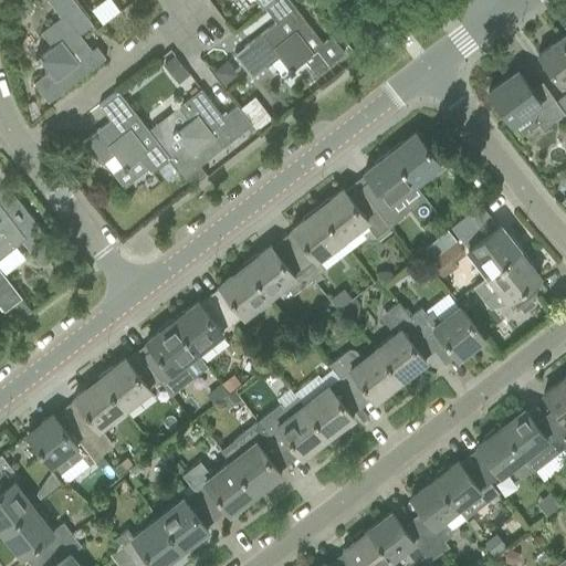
[(48,0),(60,16),(40,31),(50,44),(35,56),(48,72),(33,82),(48,101),(105,58),(96,45),(91,50),(79,34),(92,24),(76,4),(72,0),(48,0)]
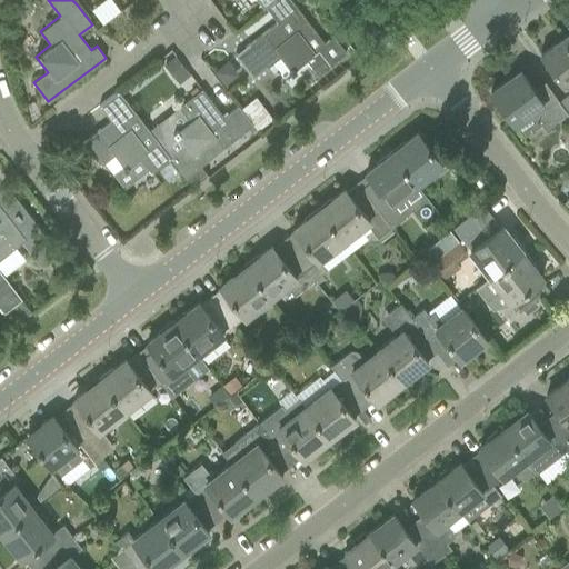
[(103,23),(121,9),(113,0),(102,0),(92,8),(103,23)]
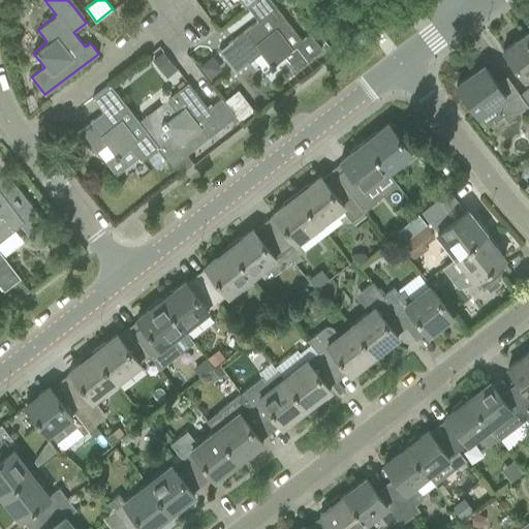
[(231,40),(218,51),(235,72),(248,62),(259,54),(271,68),(285,57),(294,70),(313,56),(321,50),(309,34),(301,40),(270,0),(254,0),(248,5),(247,6),(257,21),(231,40)]
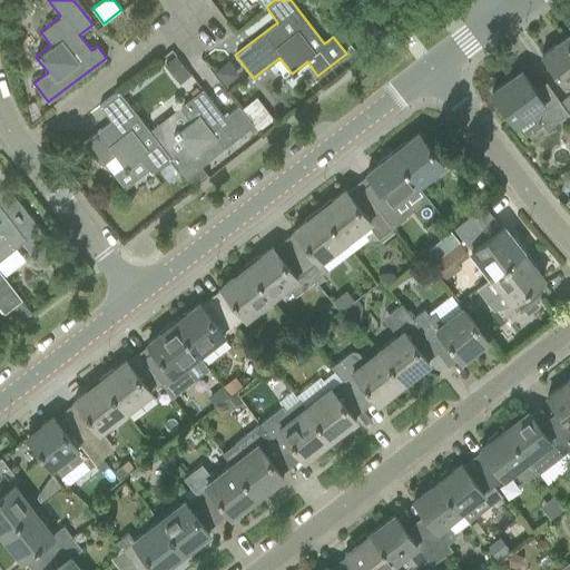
[(569,84),(569,45),(564,38),(542,55),(566,87),(569,84)]
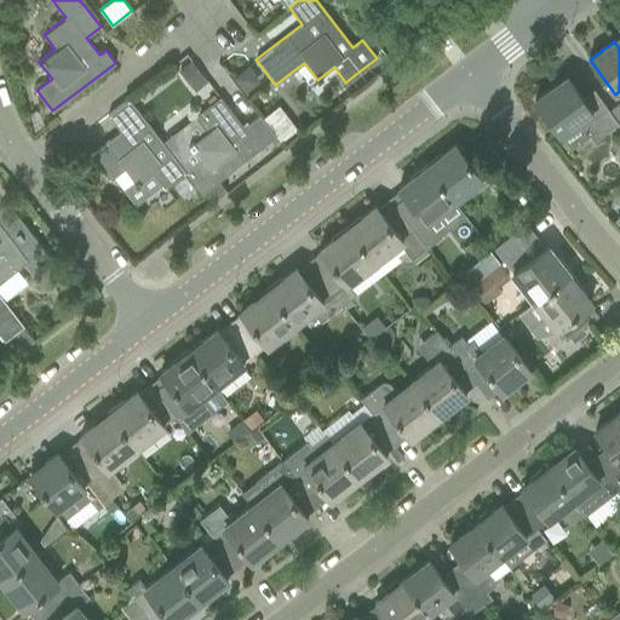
[(190,61),(177,72),(194,93),(208,82),(190,61)]
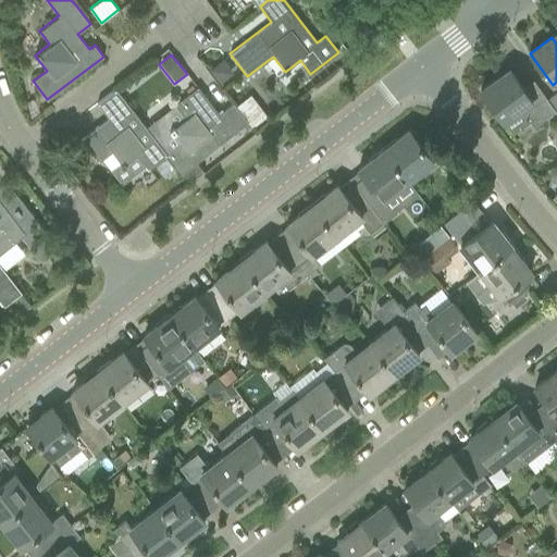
[(222,60),(209,70),(220,84),(233,74),(222,60)]
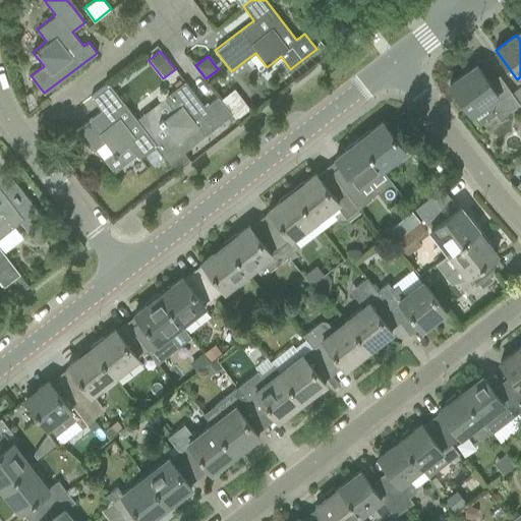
[(498,119),(519,104),(512,94),(503,81),(493,89),(475,65),(449,83),(470,114),(485,103),(498,119)]
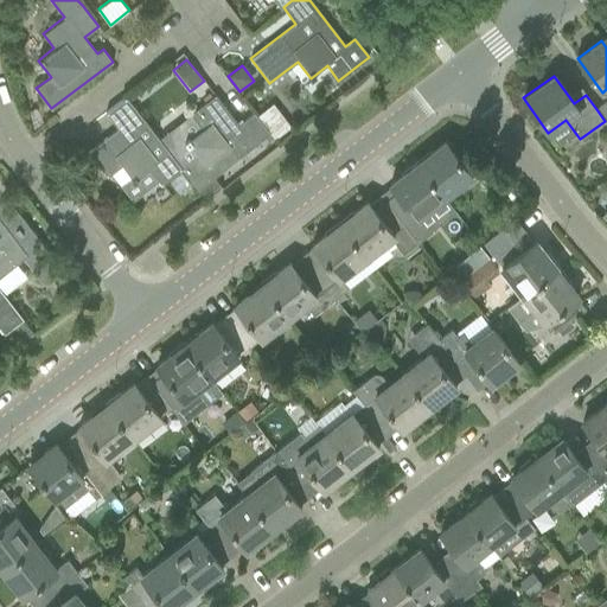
[(270,133),(256,116),(254,113),(238,125),(215,95),(190,115),(200,128),(185,141),(197,157),(181,168),(205,199),(222,186),(213,177),(270,133)]
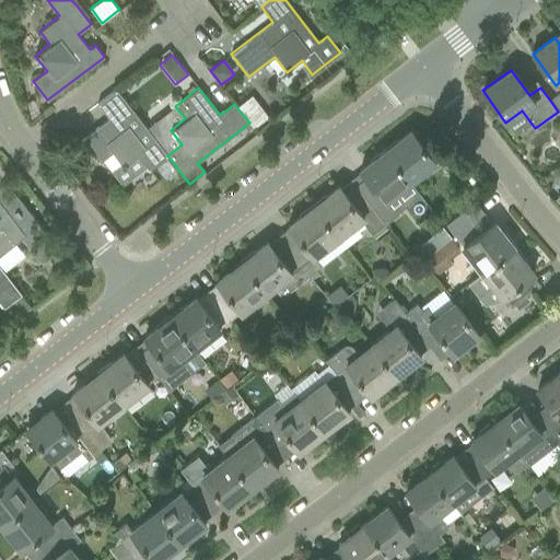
[(108,118),(81,140),(98,163),(102,160),(111,153),(119,164),(111,171),(121,185),(146,166),(149,171),(167,155),(116,90),(104,98),(105,98),(113,108),(116,113),(108,118)]
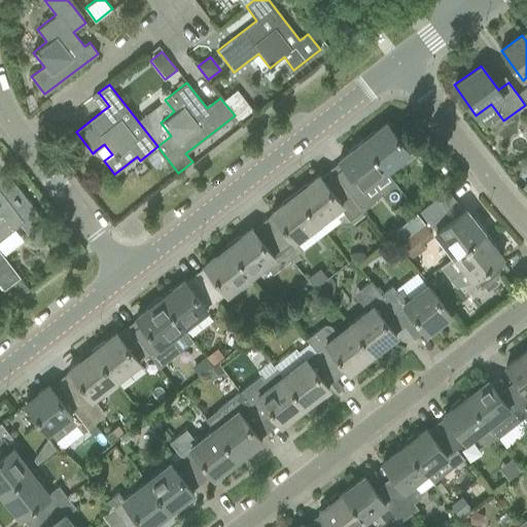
[(526,88),(518,95),(525,105),(526,107),(526,88)]
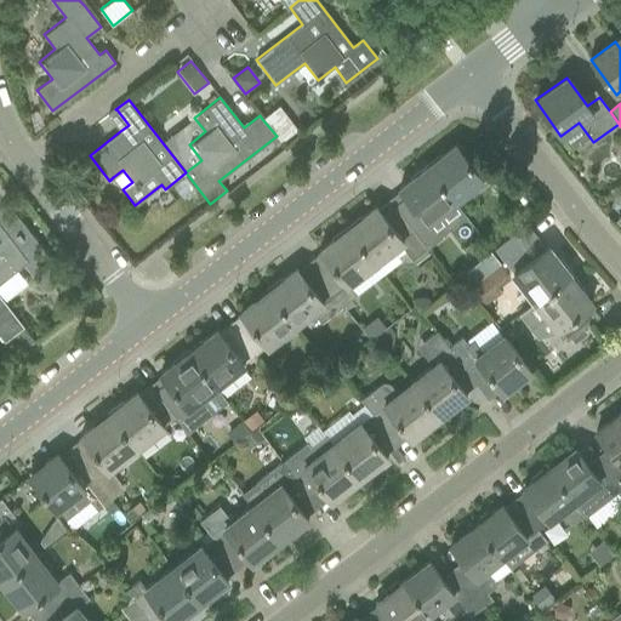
[(427,167),(455,203),(483,181),(456,146),(427,167)]
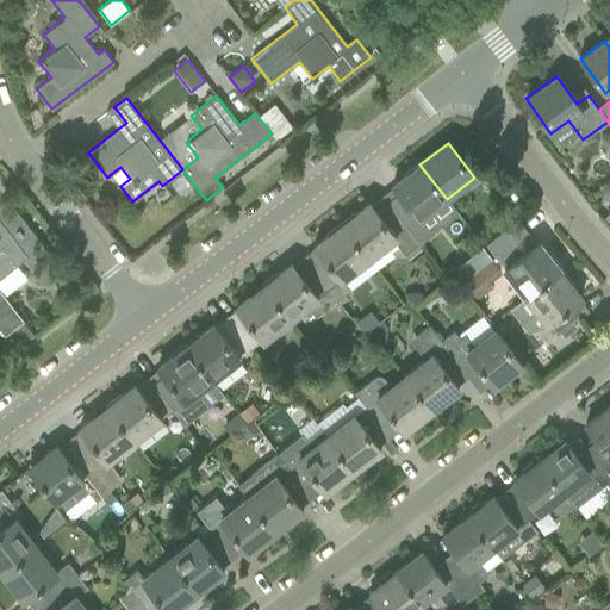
[(398,194),(387,203),(408,229),(419,244),(434,234),(431,231),(422,218),(447,199),(419,165),(405,175),(392,186),(393,188),(398,194)]
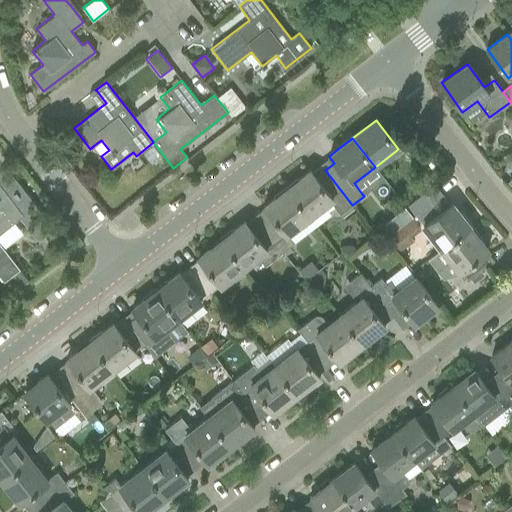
[(153,146),(143,153),(151,164),(161,157),(153,146)]
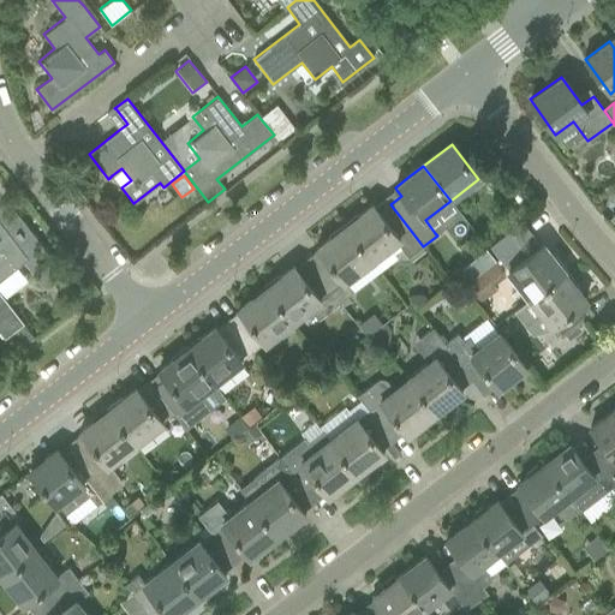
[(0,279),(24,261),(42,285),(61,270),(7,201),(0,206),(0,279)]
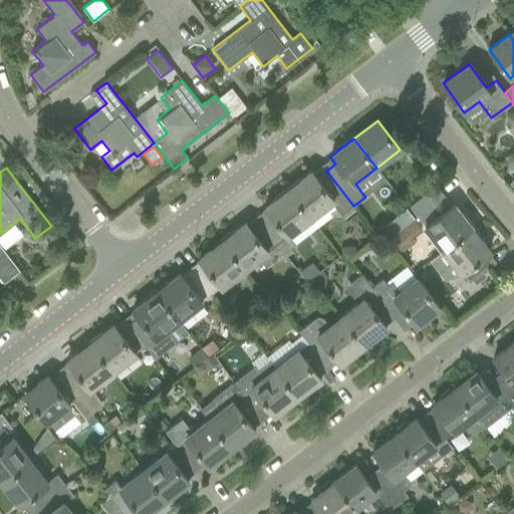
[(311,172),(288,190),(310,219),(330,203),(340,216),(353,206),(343,193),(326,171),(316,178),(311,172)]
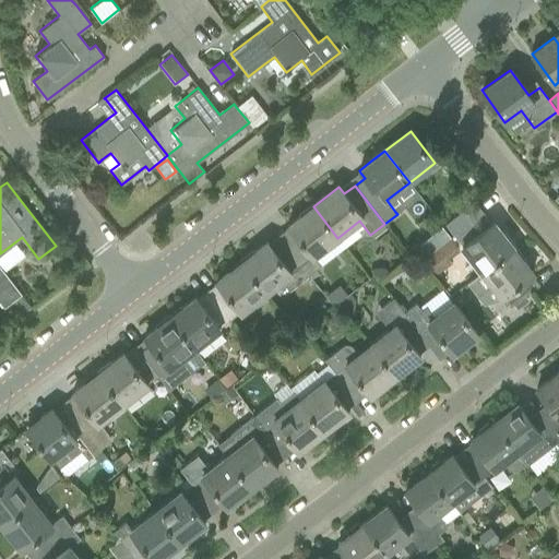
[(294,234),(283,241),(309,274),(320,265),(313,257),(337,238),(313,206),(288,226),(294,234)]
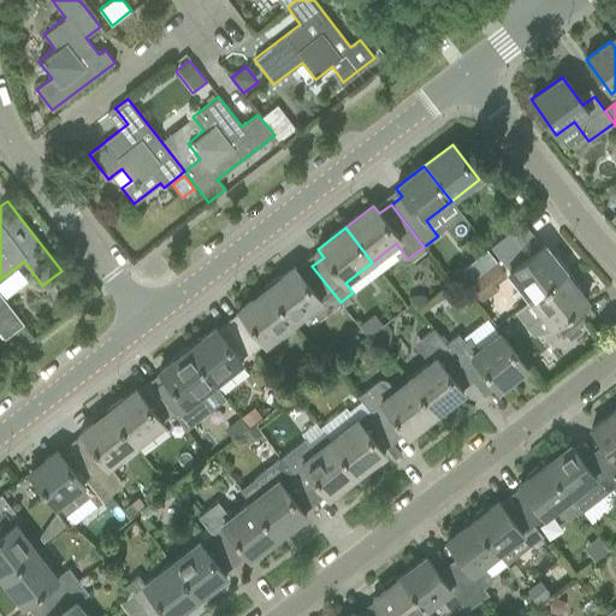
[(501,260),(526,240),(516,227),(491,248),(501,260)]
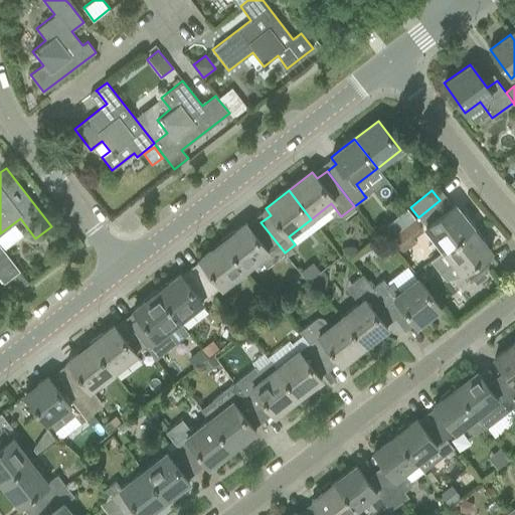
[(440,200),(418,217),(445,250),(473,228),(454,205),(448,210),(440,200)]
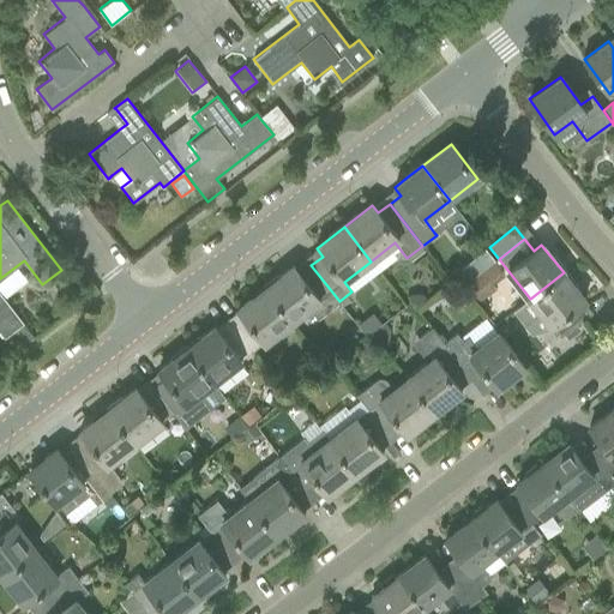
[(465,264),(455,272),(463,284),(474,276),(465,264)]
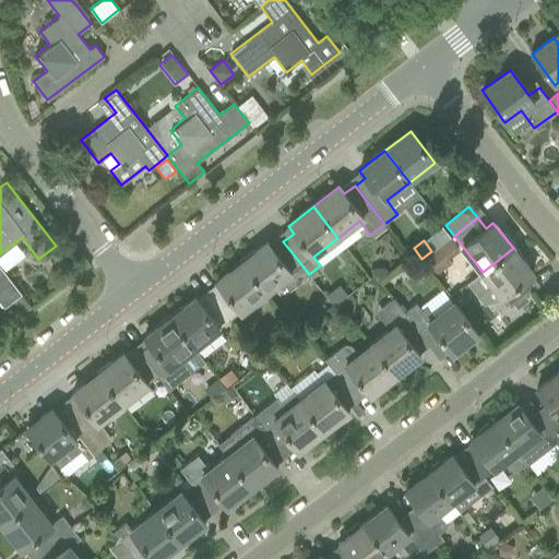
[(266,241),(241,261),(266,293),(281,282),(288,290),(309,274),(283,241),(273,249),(266,241)]
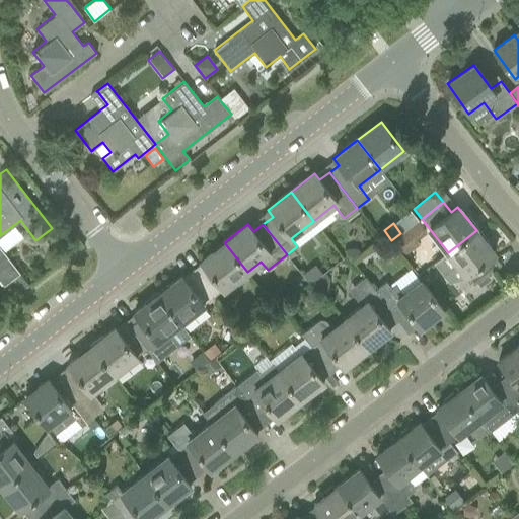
[(448,252),(434,264),(442,275),(455,271),(459,268),(465,276),(473,286),(489,275),(496,270),(488,258),(493,254),(495,253),(476,230),(448,252)]
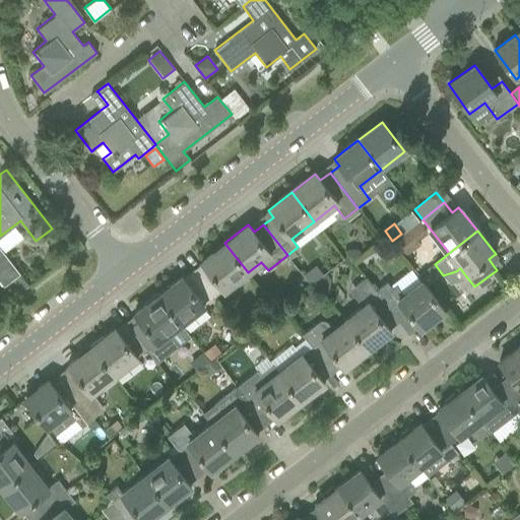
[(403,233),(392,241),(399,251),(410,243),(403,233)]
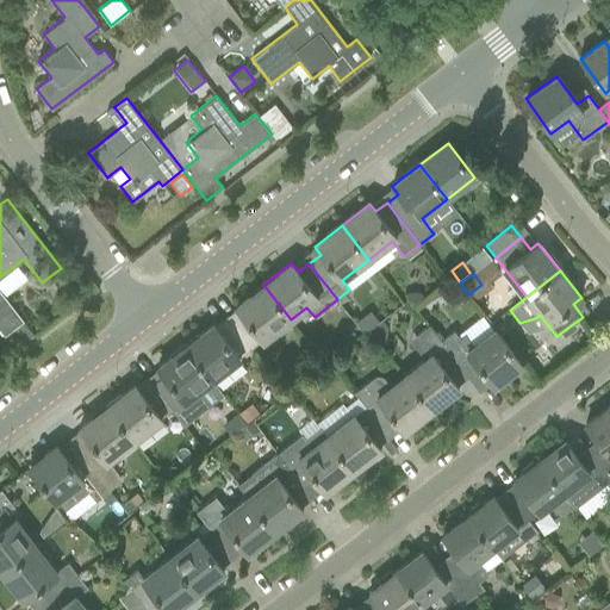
[(291,319),(263,285),(236,306),(242,315),(231,323),(251,350),(291,319)]
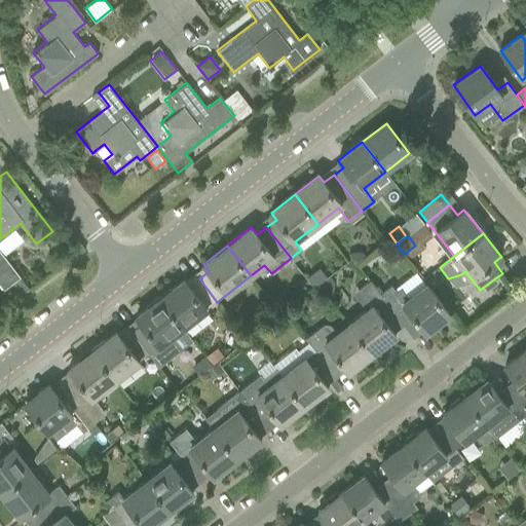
[(0,284),(4,290),(10,285),(20,276),(0,251),(0,284)]
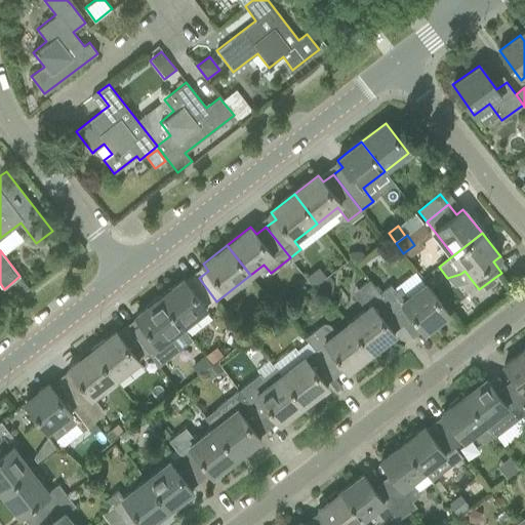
[(433,273),(423,280),(430,287),(438,281),(433,273)]
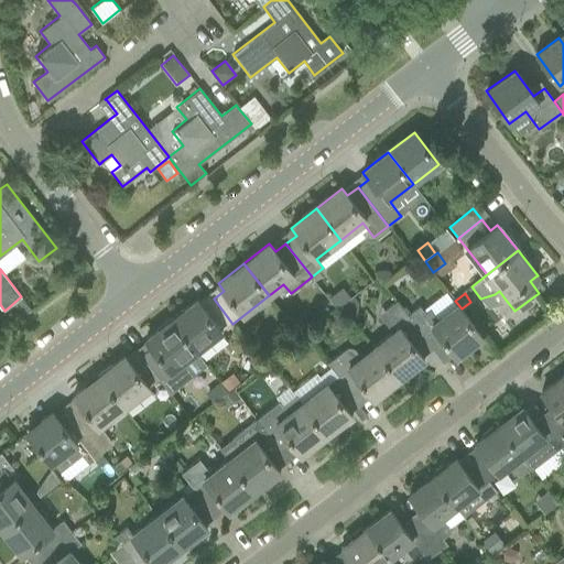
[(11,305),(20,317),(31,308),(21,296),(11,305)]
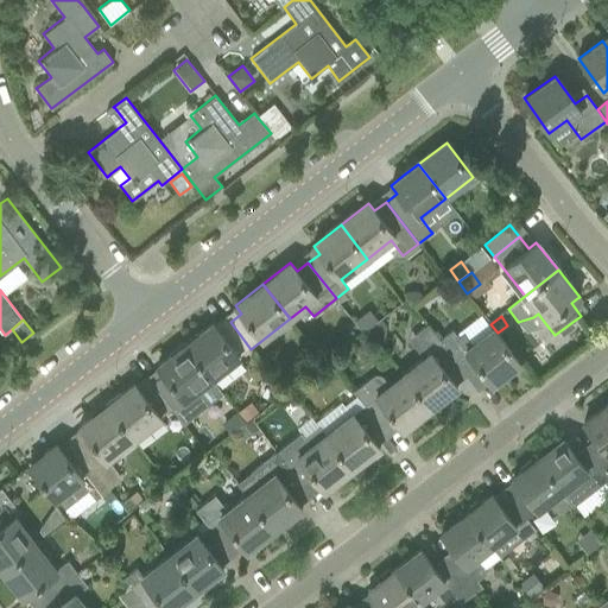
[(213,323),(185,344),(211,379),(251,349),(230,322),(219,331),(213,323)]
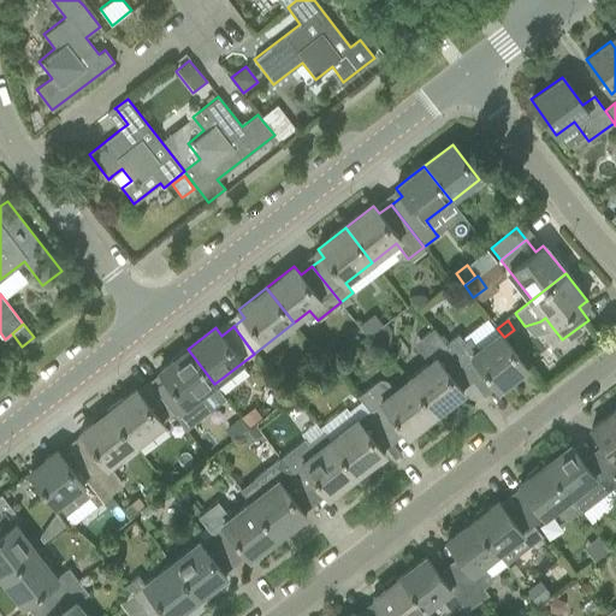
[(414,343),(430,365),(409,380),(436,414),(463,392),(457,385),(468,377),(480,391),(444,344),(432,329),(414,343)]
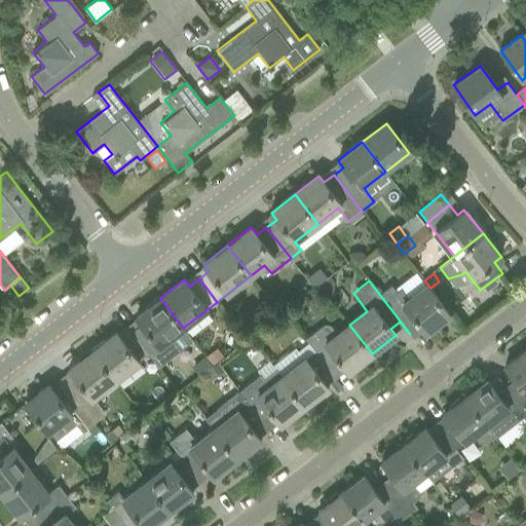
[(390,286),(379,294),(410,334),(420,327),(424,333),(449,314),(427,286),(409,300),(400,289),(397,292),(390,286)]
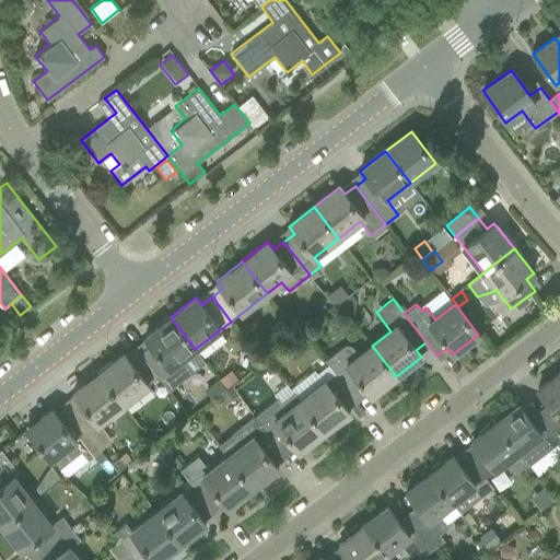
[(150,345),(140,352),(159,377),(195,349),(171,317),(144,337),(150,345)]
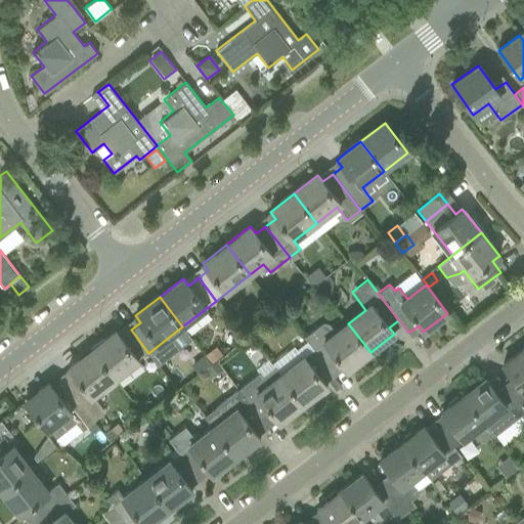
[(322,322),(304,337),(332,372),(342,364),(347,370),(370,352),(348,323),(336,334),(328,323),(322,322)]
